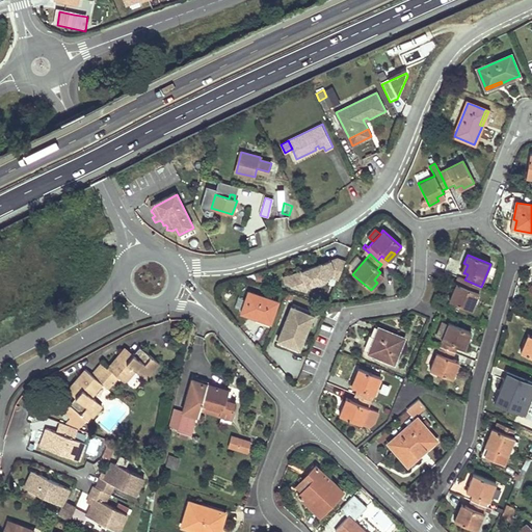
[(338,280),(345,262),(337,259),(321,265),(320,264),(289,276),(288,275),(283,277),(285,284),(306,291),(308,286),(331,276),(338,280)]
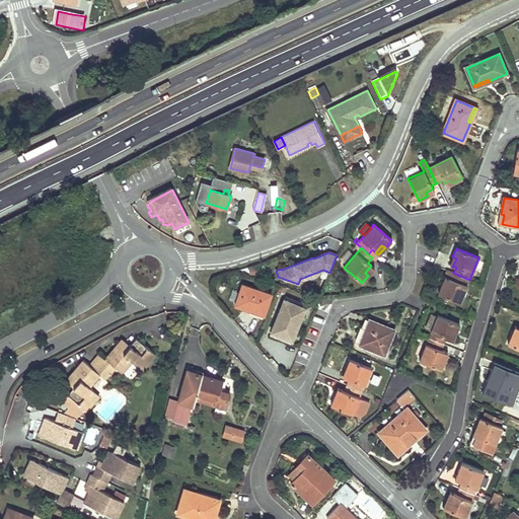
[(371,266),(365,273),(368,276),(374,269),(371,266)]
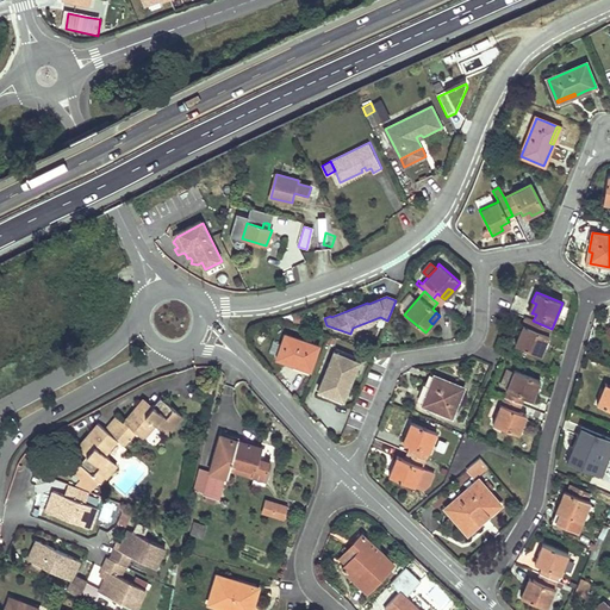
[(523,336),(518,334),(514,344),(540,355),(552,329),(533,321),(526,318),(522,325),(527,327),(523,336)]
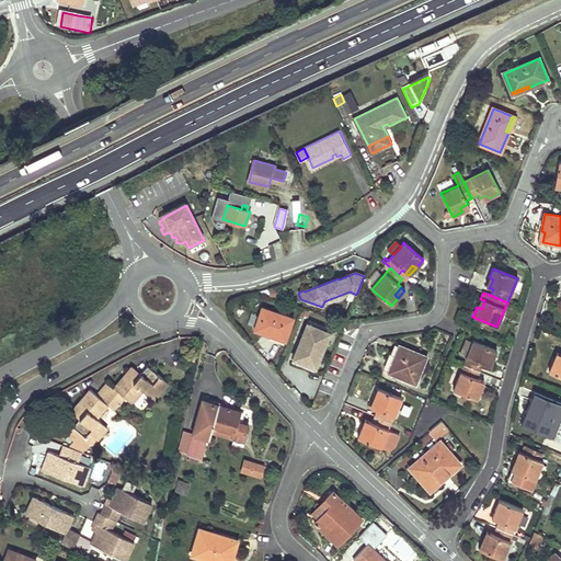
[(285,343),(289,331),(294,319),(262,308),(254,330),(263,333),(263,335),(285,343)]
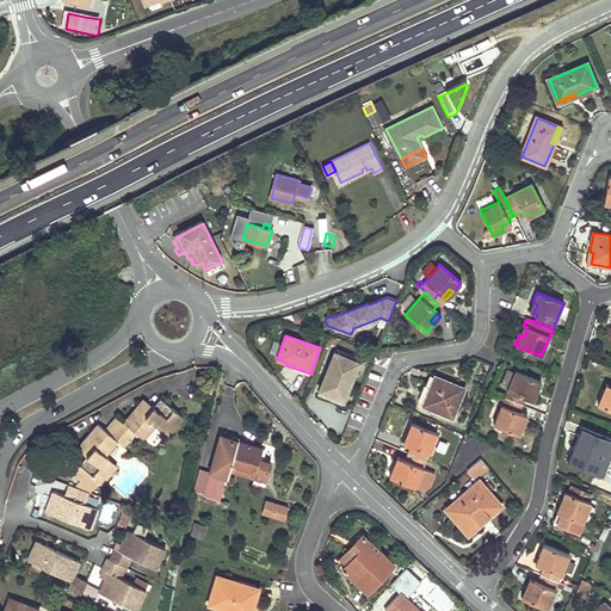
[(344,401),(359,362),(334,352),(319,390),(344,401)]
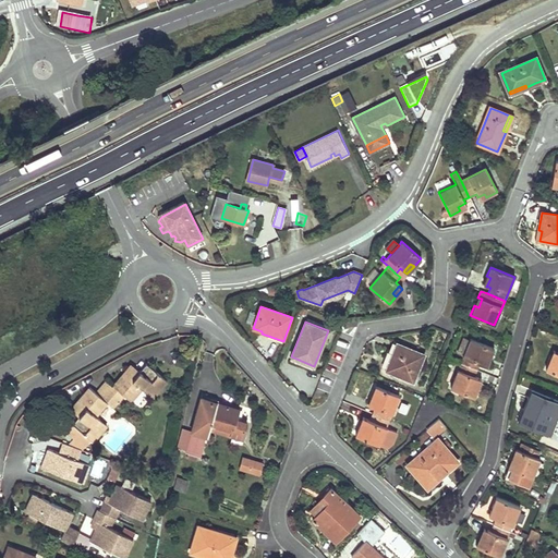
[(476,371),(477,371),(480,364),(483,365),(486,358),(489,360),(494,349),(470,339),(460,364),(476,371)]
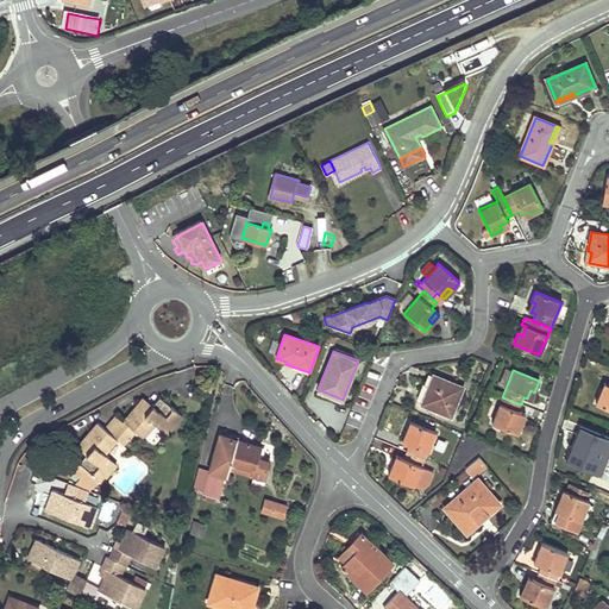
[(425,406),(438,412),(451,416),(462,388),(433,376),(426,394),(429,396),(425,406)]
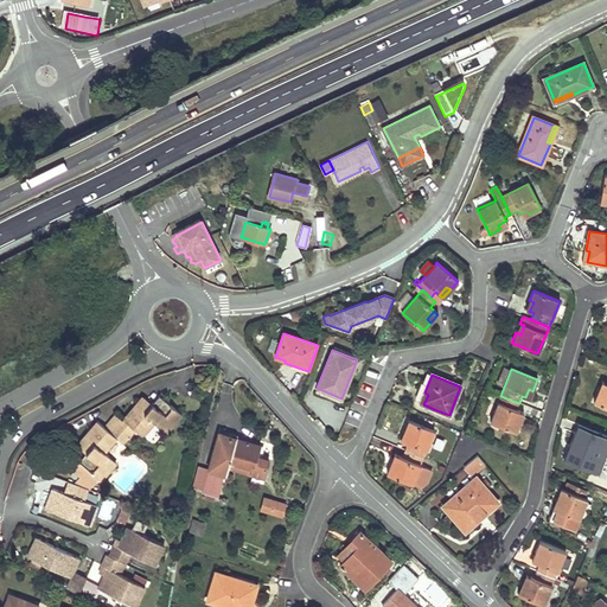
[(606,384),(605,384),(601,394),(598,393),(593,402),(606,408),(606,384)]
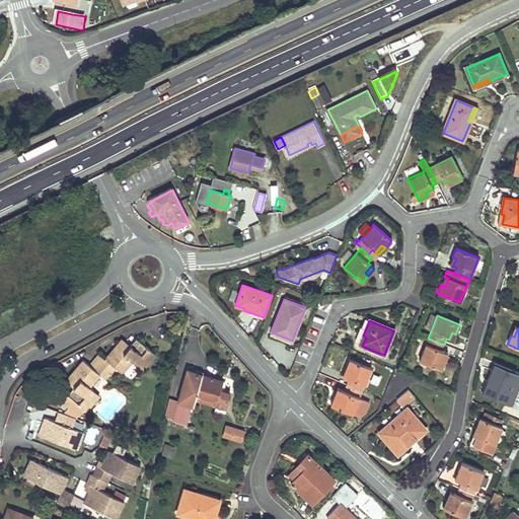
[(120,343),(113,351),(105,359),(116,367),(122,373),(132,361),(142,369),(155,354),(137,338),(130,346),(127,349),(120,343)]
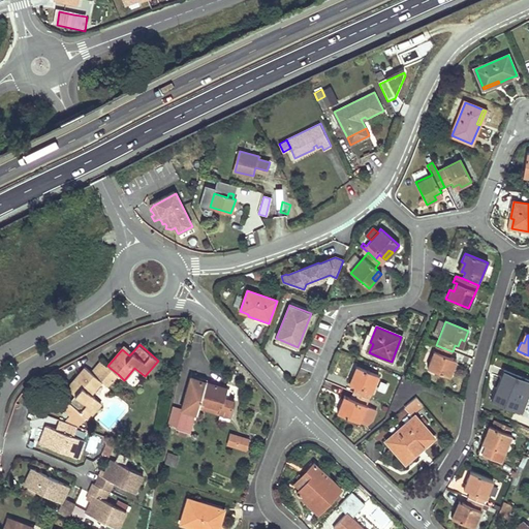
[(452,351),(436,345),(427,367),(449,377),(453,368),(449,367),(453,359),(449,358),(452,351)]
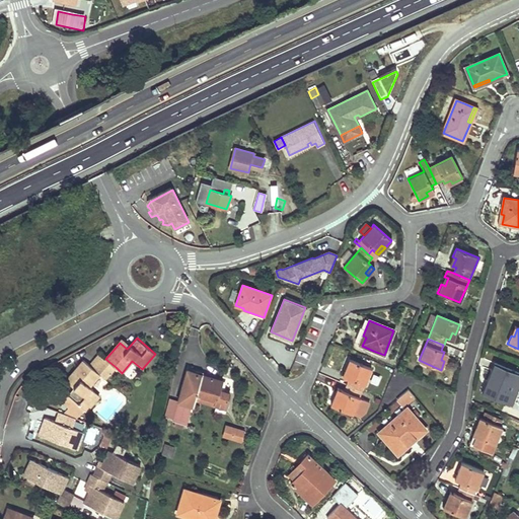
[(120,343),(127,349),(130,346),(122,340),(120,343)]
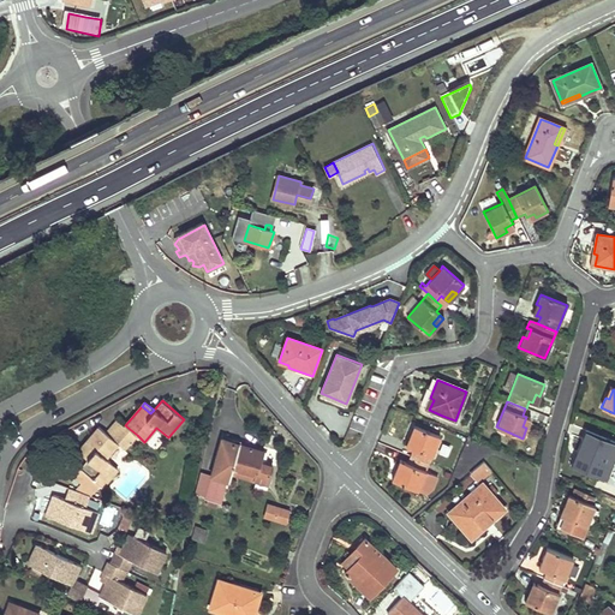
[(118,421),(112,427),(131,442),(137,435),(125,425),(118,421)]
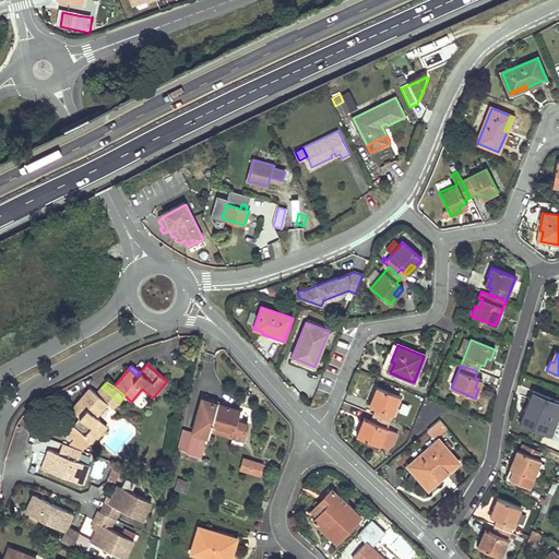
[(74,405),(79,409),(83,413),(80,417),(73,425),(93,442),(107,426),(96,416),(107,403),(96,394),(90,388),(74,405)]
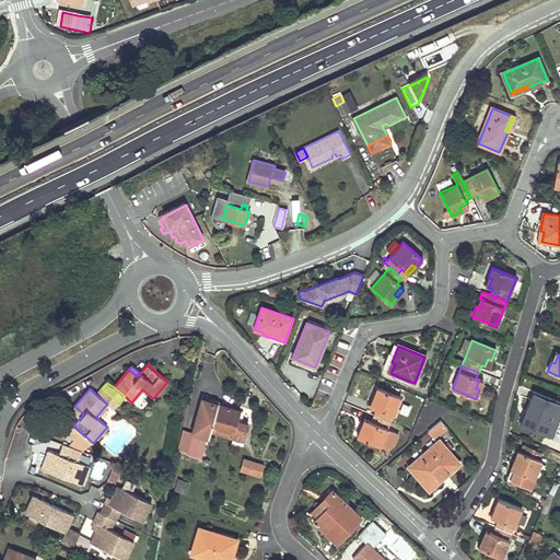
[(107,404),(114,409),(119,403),(102,388),(96,395),(107,404)]
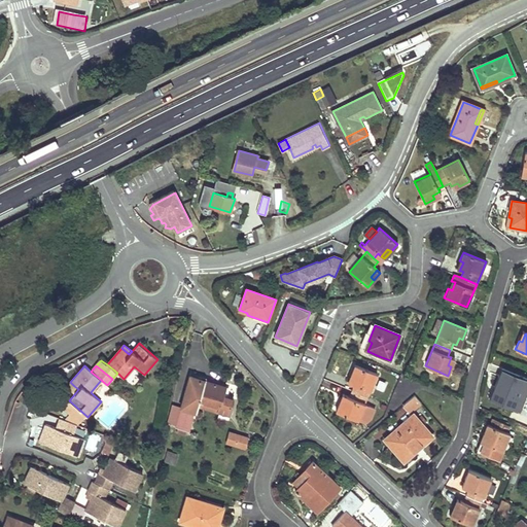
[(351,391),(367,397),(377,375),(354,365),(351,375),(354,377),(351,383),(354,385),(351,391)]
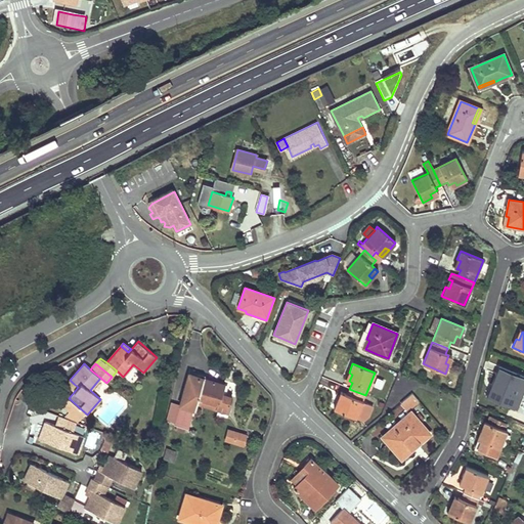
[(523,389),(523,377),(514,373),(499,366),(491,386),(494,387),(489,398),(516,408),(523,389)]
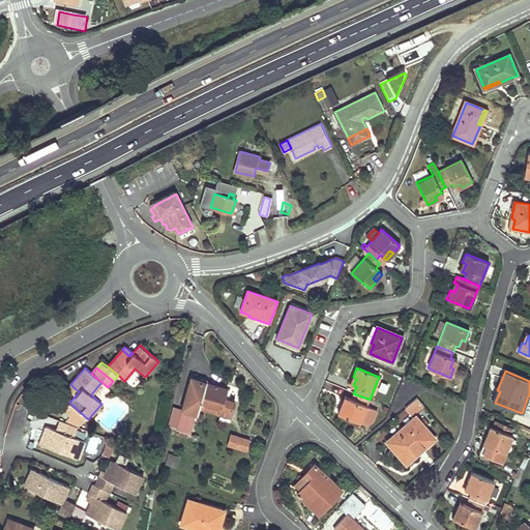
[(231,417),(233,410),(235,402),(224,399),(227,388),(192,378),(182,410),(175,408),(170,424),(177,427),(177,430),(187,433),(194,412),(197,413),(199,408),(231,417)]
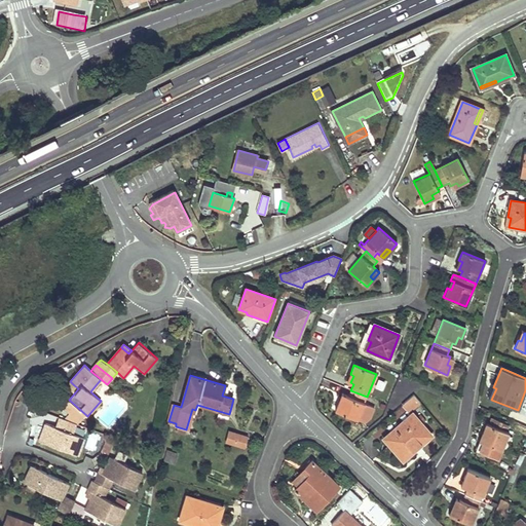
[(67,385),(75,392),(78,388),(74,385),(70,381),(67,385)]
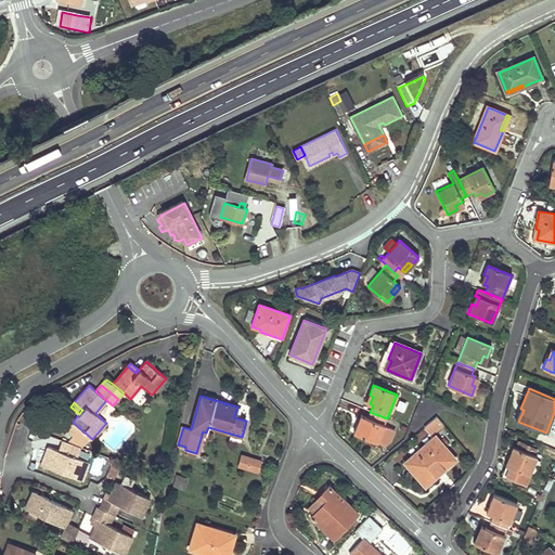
[(361,425),(359,424),(357,423),(353,433),(384,446),(390,442),(395,431),(384,426),(387,418),(370,412),(368,418),(364,417),(361,425)]
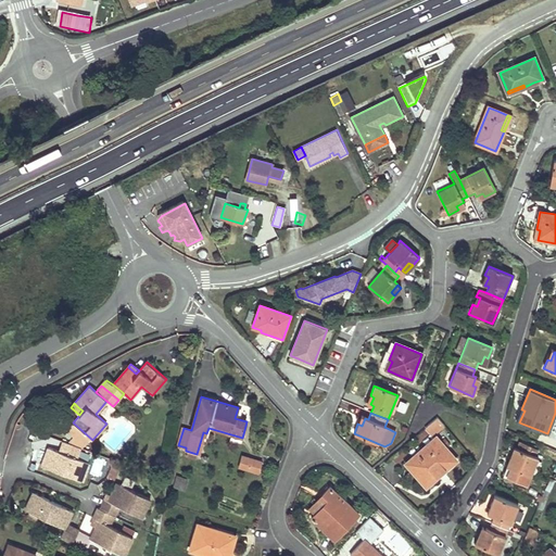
[(443,425),(440,421),(438,418),(433,421),(440,429),(443,425)]
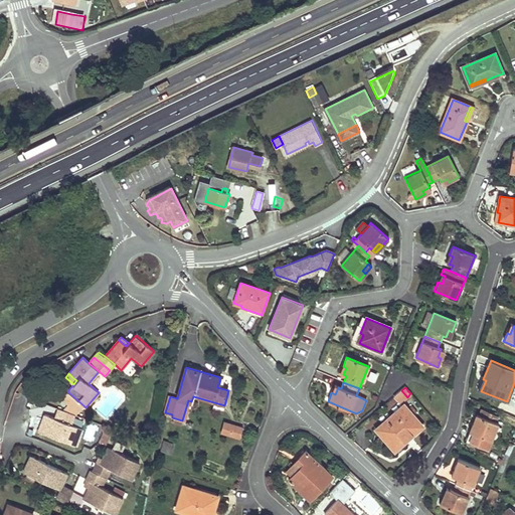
[(394,396),(399,402),(407,397),(401,390),(394,396)]
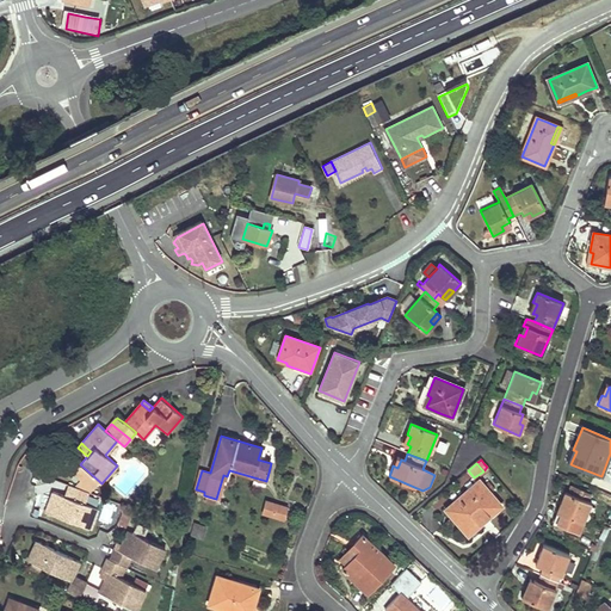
[(438,511),(474,479),(468,471),(432,504),(438,511)]
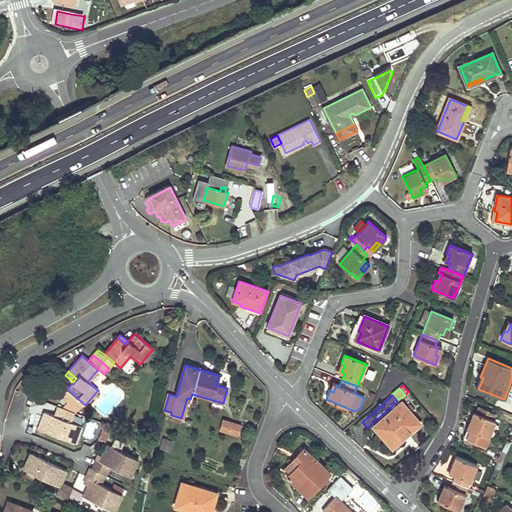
[(402,439),(402,438),(401,437),(418,423),(401,403),(376,425),(387,438),(384,440),(391,448),(402,439)]
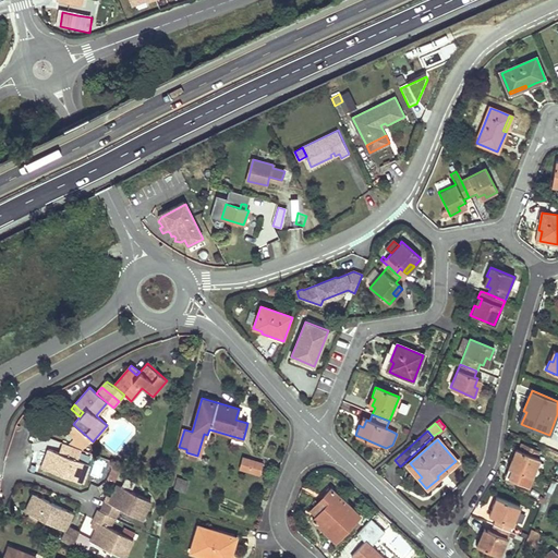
[(69,445),(63,443),(59,453),(65,456),(69,445)]
